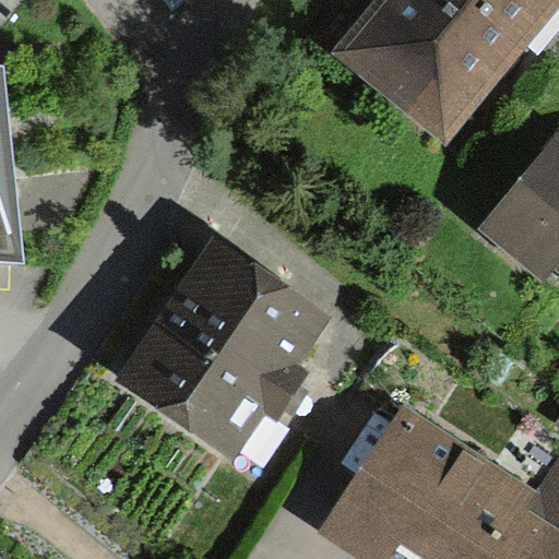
[(558,8),(558,0),(378,0),(335,54),(447,145),(558,8)]
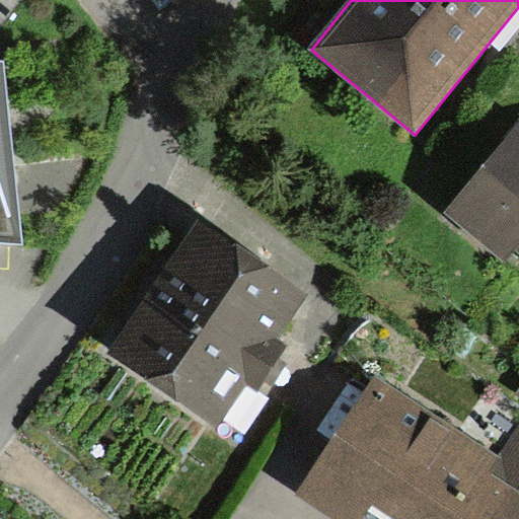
[(0,240),(18,241),(4,59),(0,59),(0,240)]
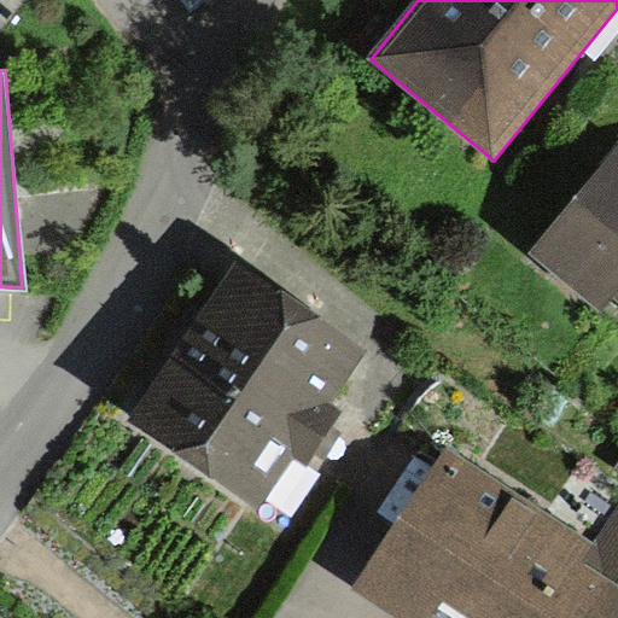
[(617,163),(534,268),(601,322),(617,303),(617,163)]
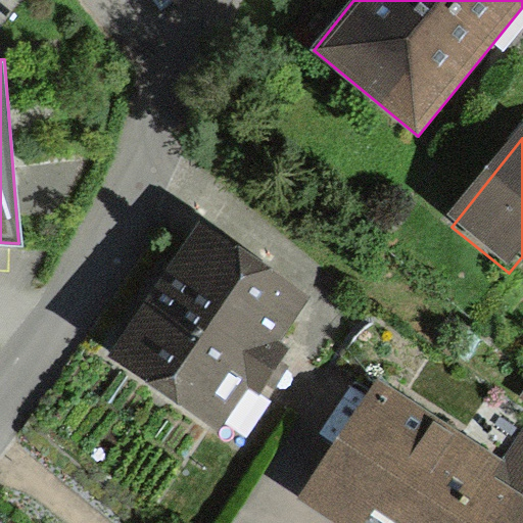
[(311,305),(199,233),(160,292),(112,365),(220,434),(247,393),(262,402),(295,351),(284,344),(311,305)]
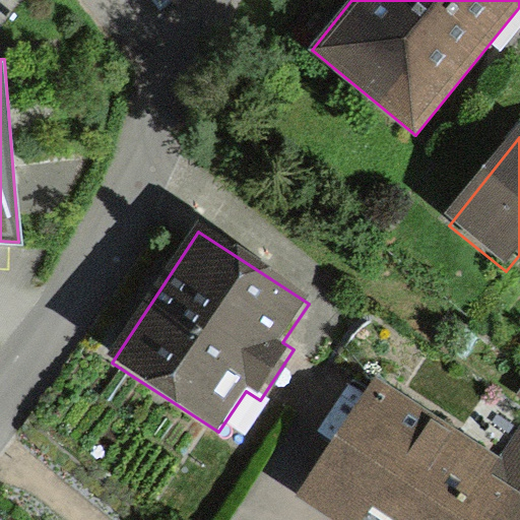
[(519,519),(519,431),(502,460),(379,381),(297,507),(317,519),(519,519)]
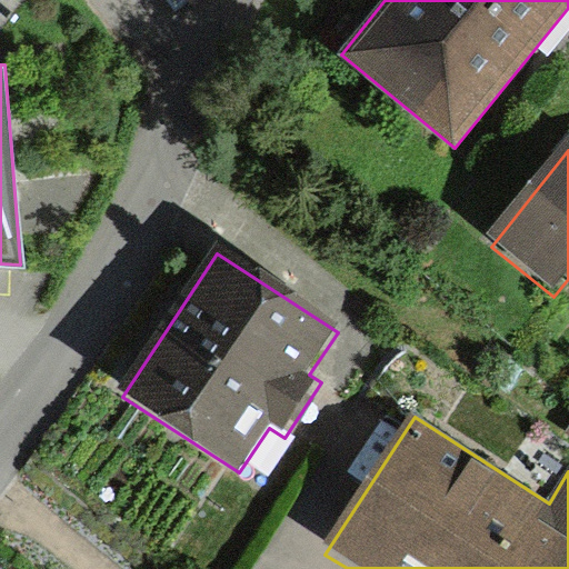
All buildings are outlined.
